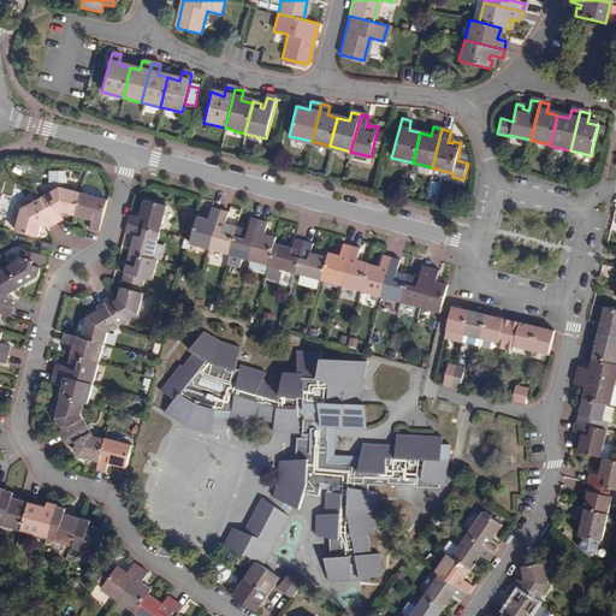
[(49,170),(48,182),(66,183),(66,171),(49,170)]
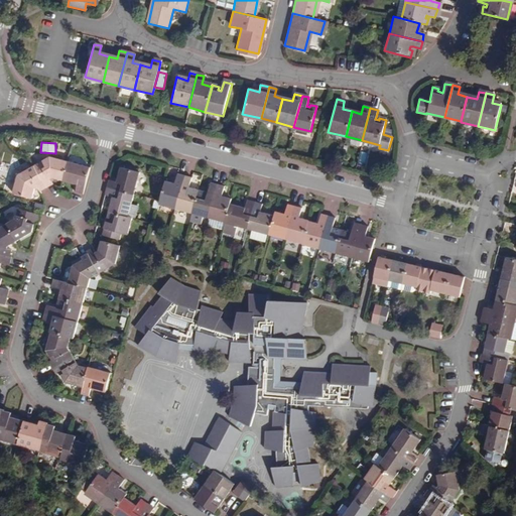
[(52,175),(63,178),(69,160),(51,156),(35,165),(47,186),(53,182),(50,177),(52,175)]
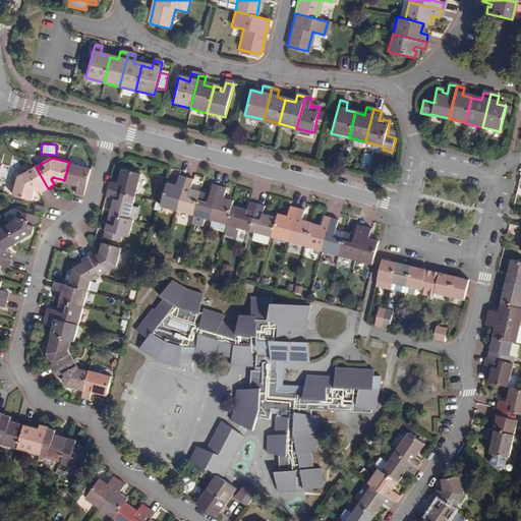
[(69,162),(64,180),(77,184),(75,192),(84,194),(92,168),(69,162)]
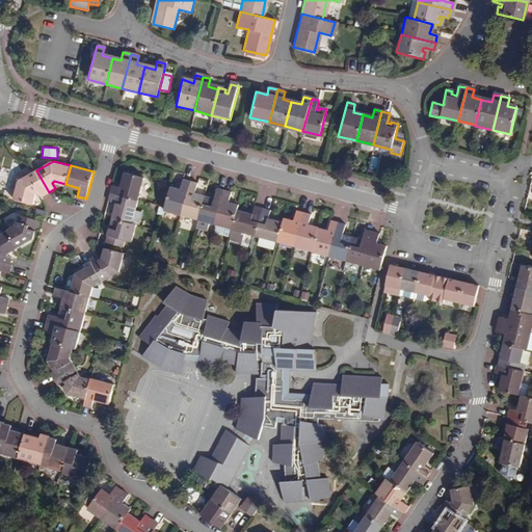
[(42,196),(49,192),(36,170),(19,181),(14,200),(33,204),(36,193),(38,192),(42,196)]
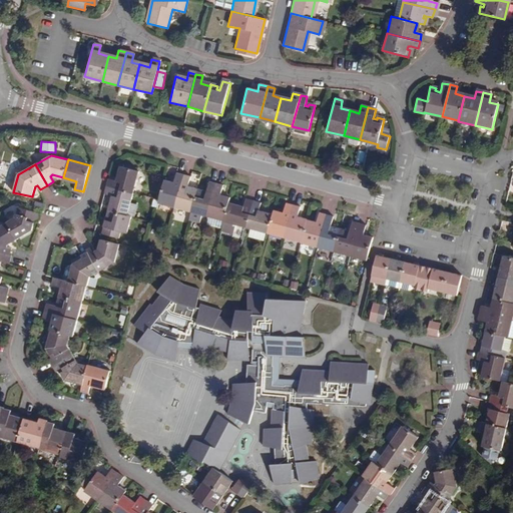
[(106,185),(133,192),(138,170),(120,165),(117,181),(108,178),(106,185)]
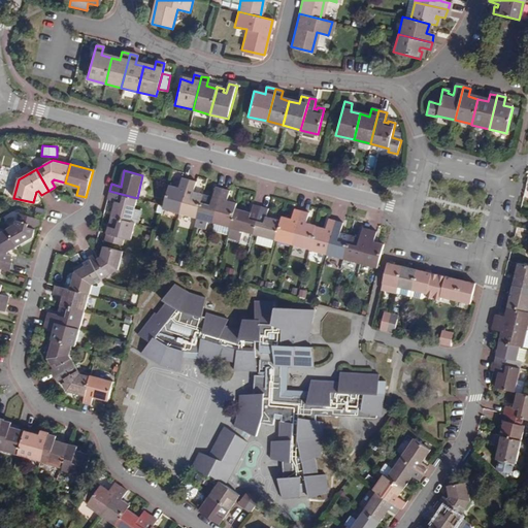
[(180,212),(190,178),(184,176),(180,187),(170,184),(164,207),(180,212)]
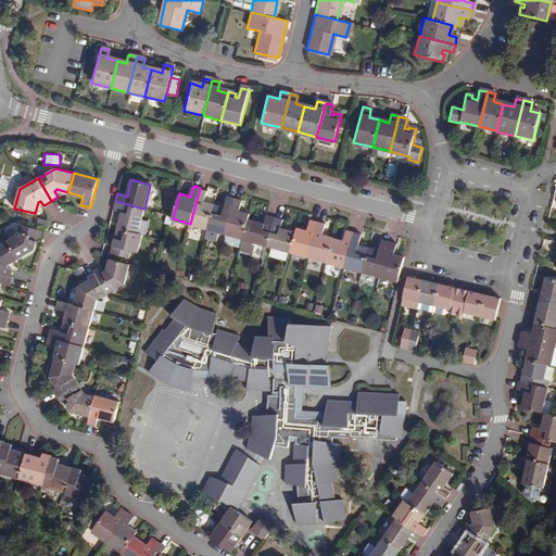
[(207,228),(214,203),(205,201),(209,190),(200,188),(190,224),(207,228)]
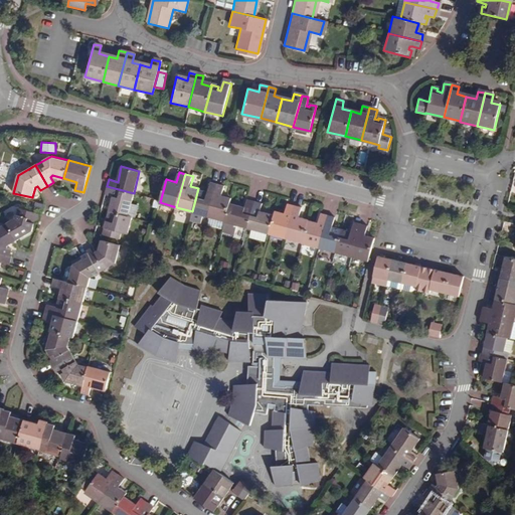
[(207,190),(198,188),(190,219),(201,222),(203,214),(208,215),(217,183),(210,181),(207,190)]
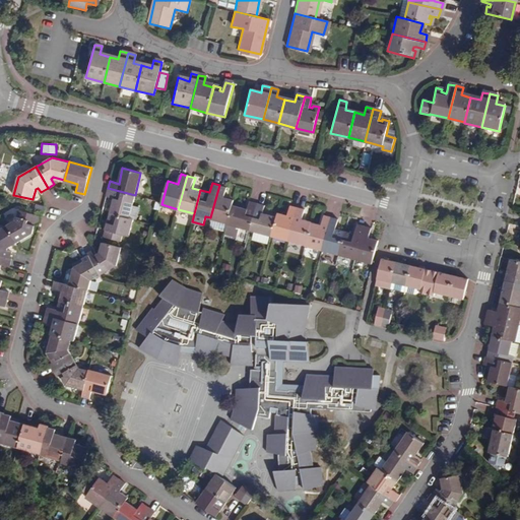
[(226,187),(219,185),(210,217),(228,222),(233,204),(234,199),(224,197),(226,187)]
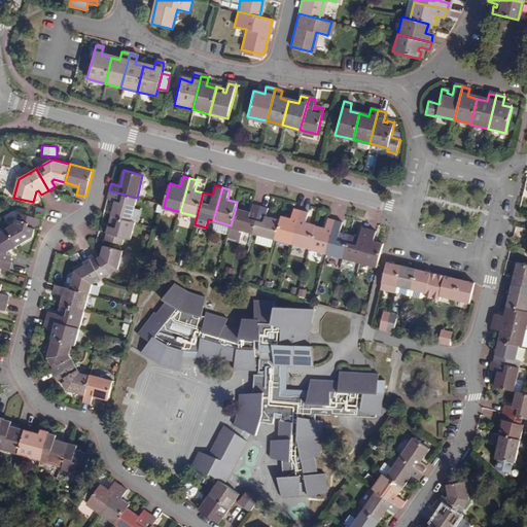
[(112,215),(131,220),(137,198),(109,190),(107,199),(116,201),(112,215)]
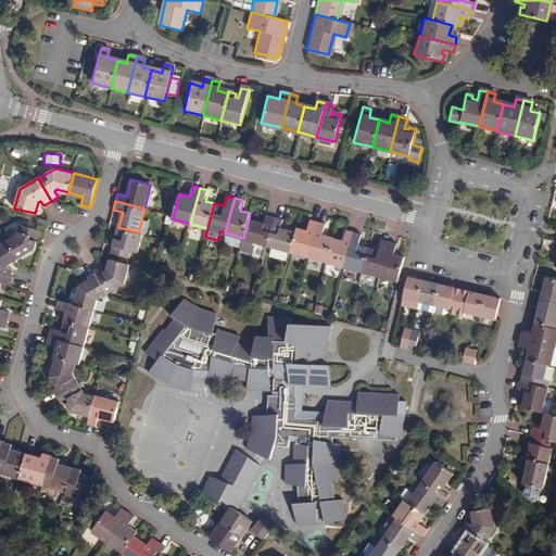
[(267,244),(274,216),(266,214),(264,223),(249,218),(243,238),(240,249),(253,252),(256,241),(267,244)]
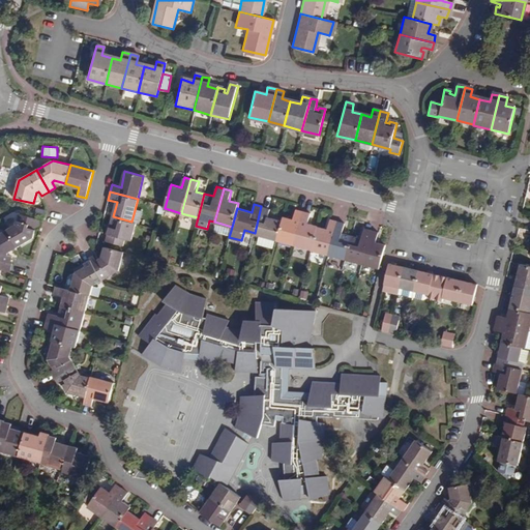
[(261,206),(255,233),(277,239),(283,221),(268,217),(270,208),(261,206)]
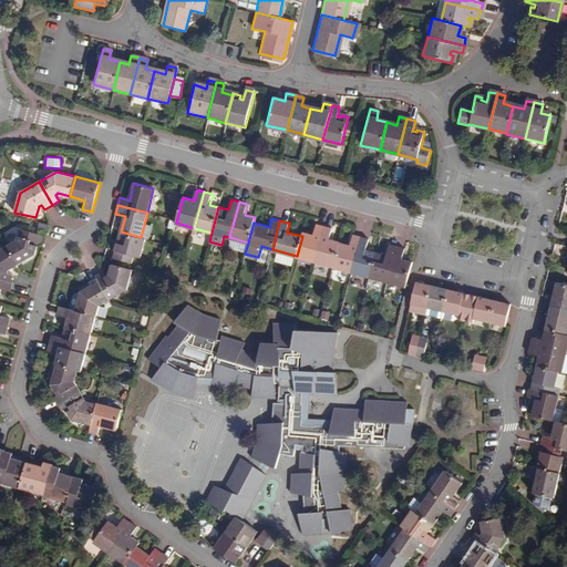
[(315,260),(325,226),(318,224),(316,235),(303,232),(302,236),(297,256),(315,260)]
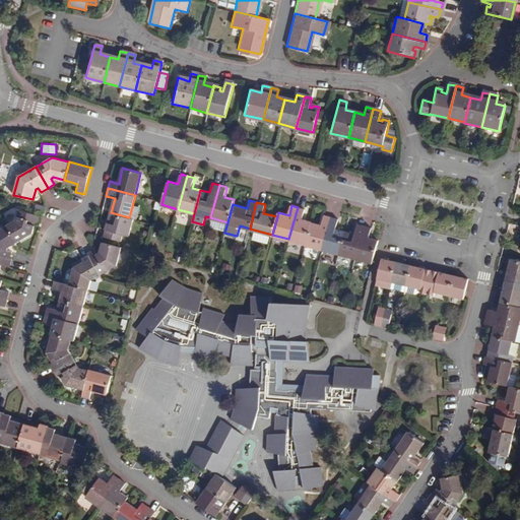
[(288,239),(306,244),(312,222),(312,221),(303,219),(306,209),(298,207),(288,239)]
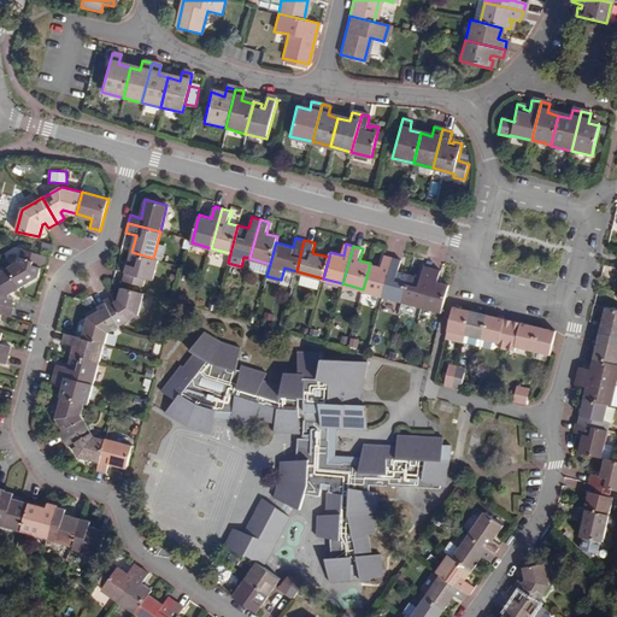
[(18,260),(9,266),(21,288),(40,277),(43,264),(47,265),(50,257),(22,250),(18,260)]
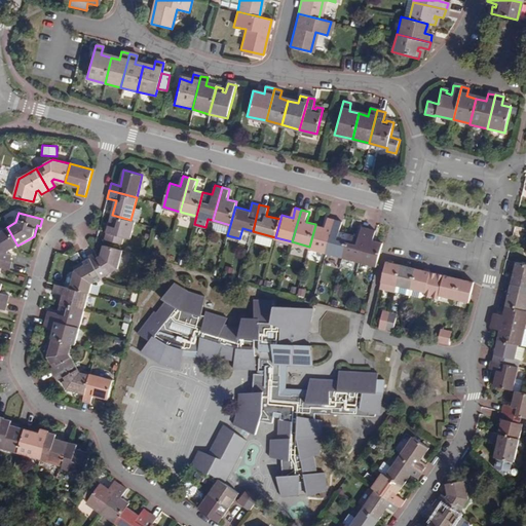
[(136,221),(130,220),(112,215),(106,238),(122,243),(124,236),(130,238),(136,221)]
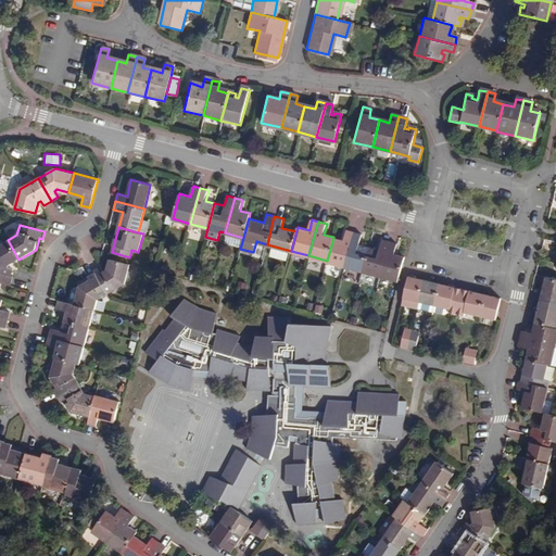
[(333,238),(327,261),(327,263),(344,267),(354,231),(348,229),(344,241),(333,238)]
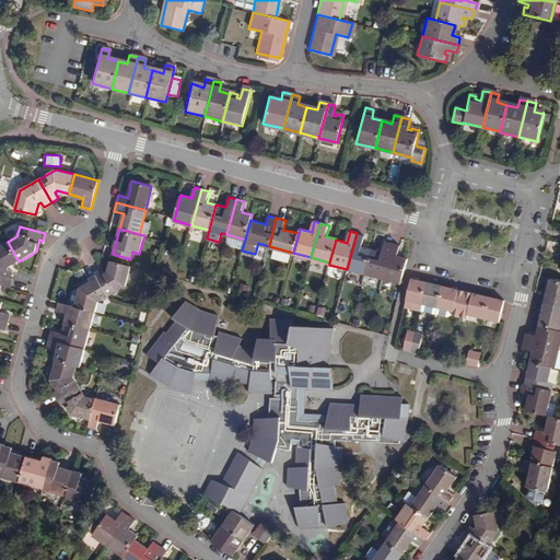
[(365,235),(357,233),(347,269),(365,275),(372,249),(363,246),(365,235)]
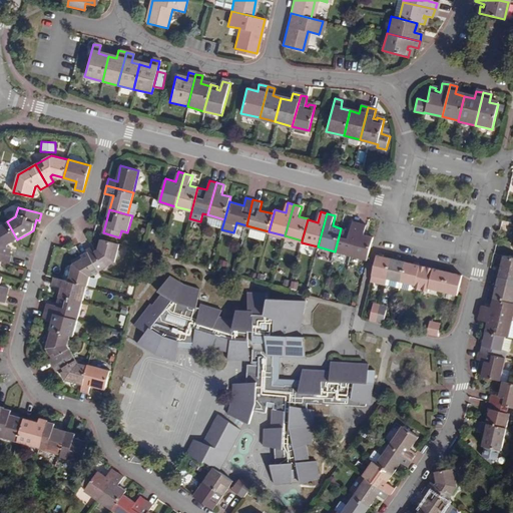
[(335,251),(350,255),(359,222),(354,220),(351,230),(341,228),(335,251)]
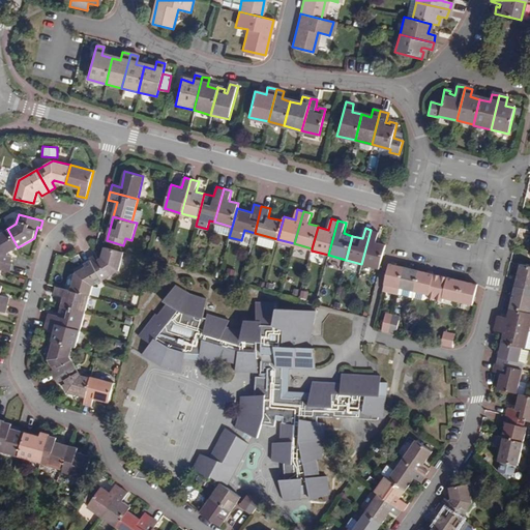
[(8,254),(18,247),(7,229),(0,233),(0,260),(10,263),(12,257),(7,256),(8,254)]
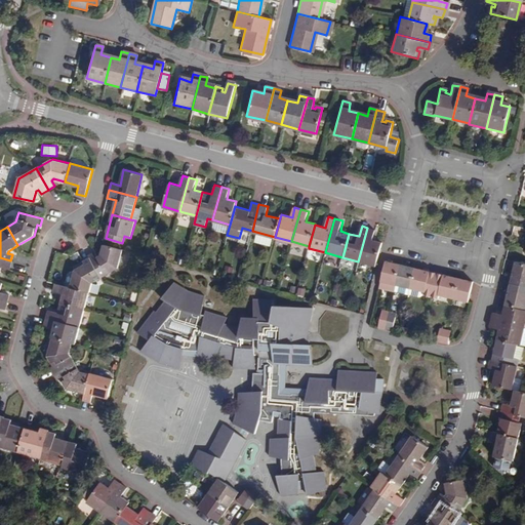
[(367,228),(358,261),(375,267),(382,243),(372,240),(375,230),(367,228)]
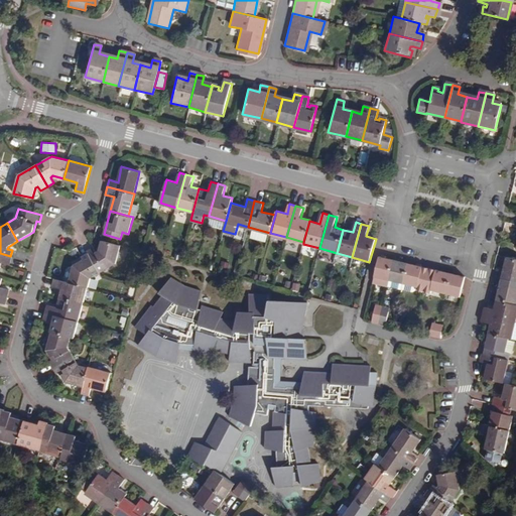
[(89,254),(99,272),(116,264),(121,245),(102,240),(100,251),(97,253),(94,247),(87,251),(89,254)]
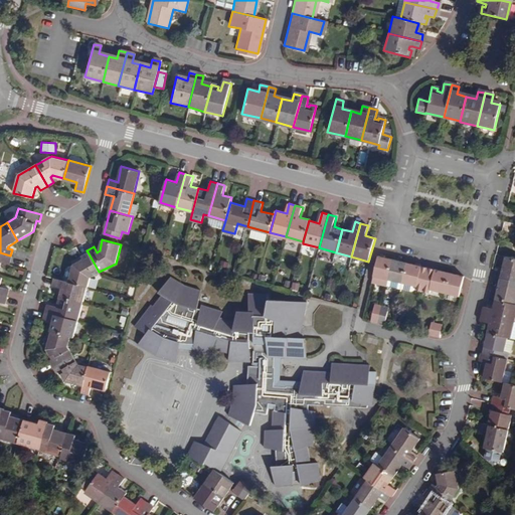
[(10,255),(0,252),(0,269),(0,268),(0,262),(2,263),(9,265),(11,256),(10,255)]
